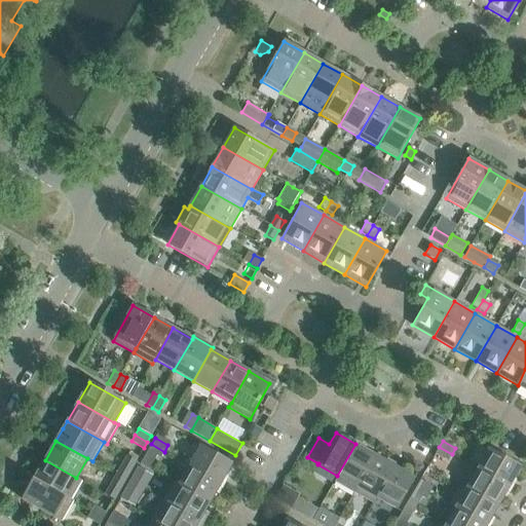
[(164,452),(151,444),(148,451),(160,458),(164,452)]
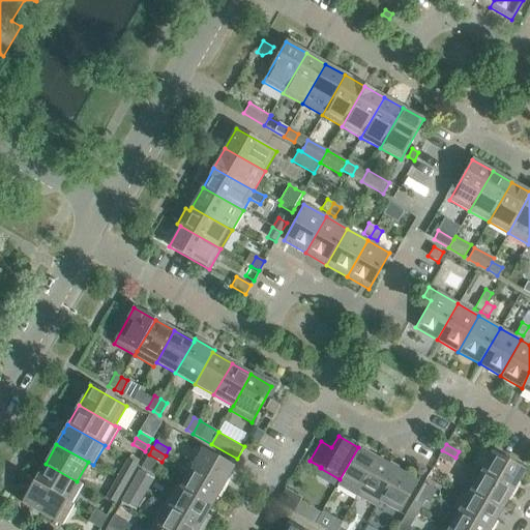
[(378,459),(358,447),(340,479),(359,491),(378,459)]
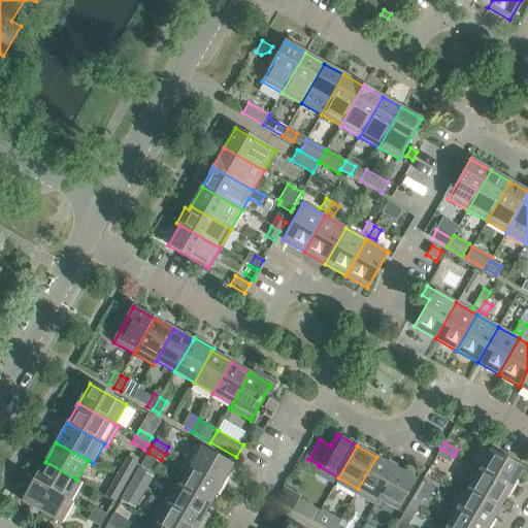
[(201,448),(190,467),(222,485),(233,465),(201,448)]
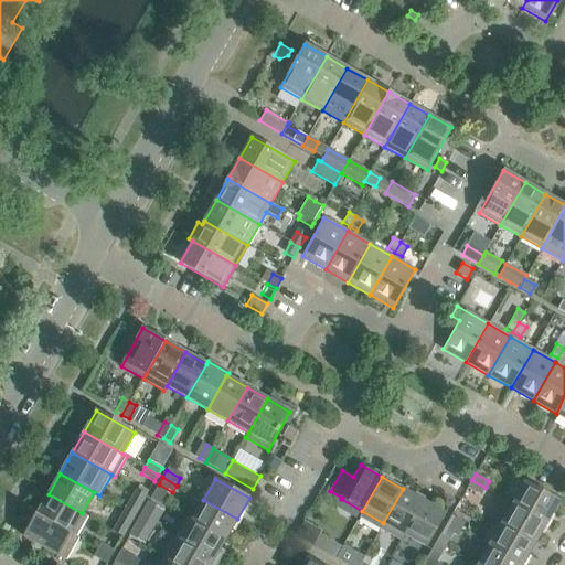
[(486,488),(471,480),(468,487),(481,494),(486,488)]
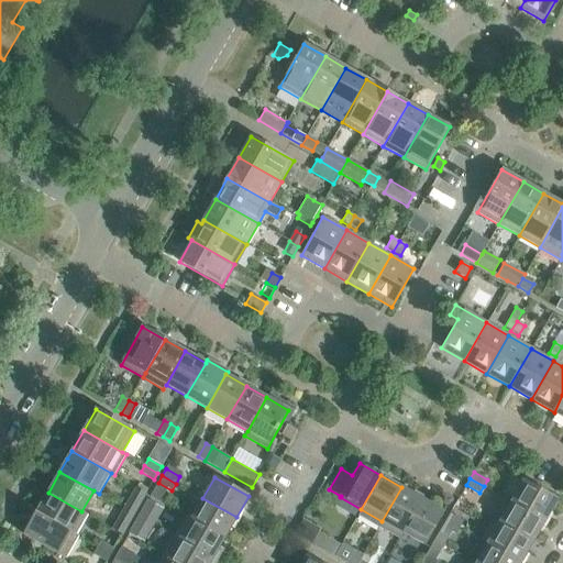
[(556,499),(523,481),(511,501),(544,521),(556,499)]
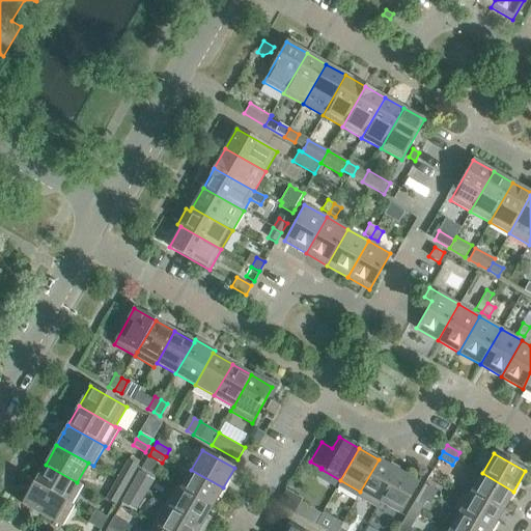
[(117,479),(128,485),(139,466),(129,459),(117,479)]
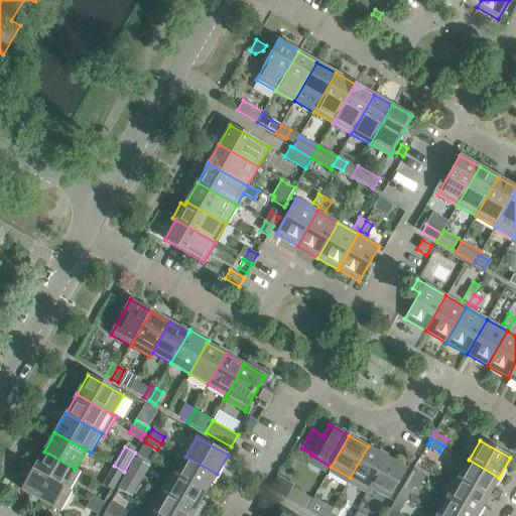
[(350,478),(370,488),(387,458),(368,446),(350,478)]
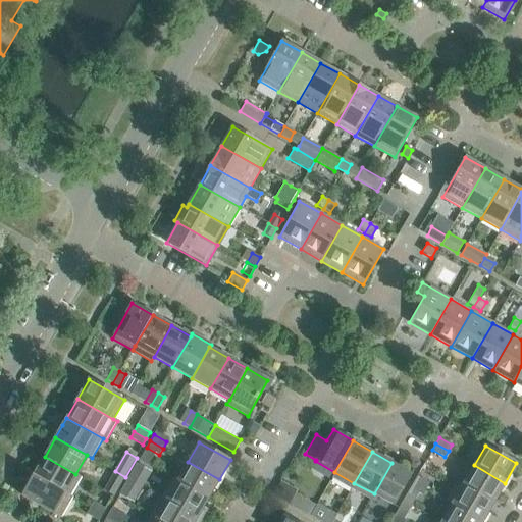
[(64,493),(75,474),(45,457),(34,475),(64,493)]
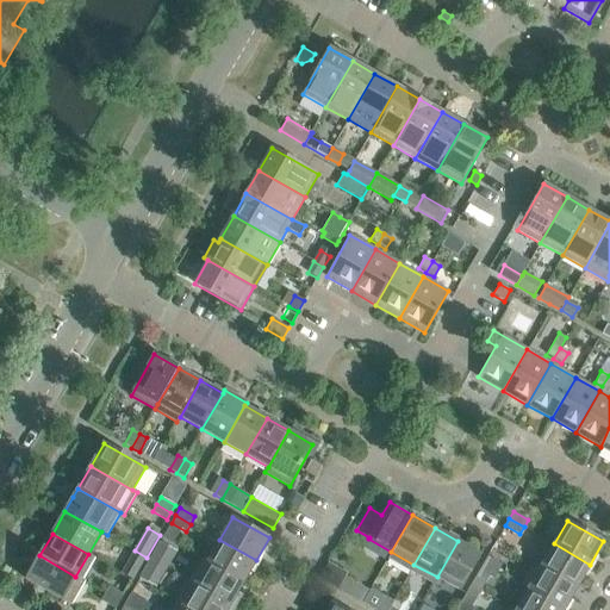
[(219,540),(207,561),(243,583),(256,560),(219,540)]
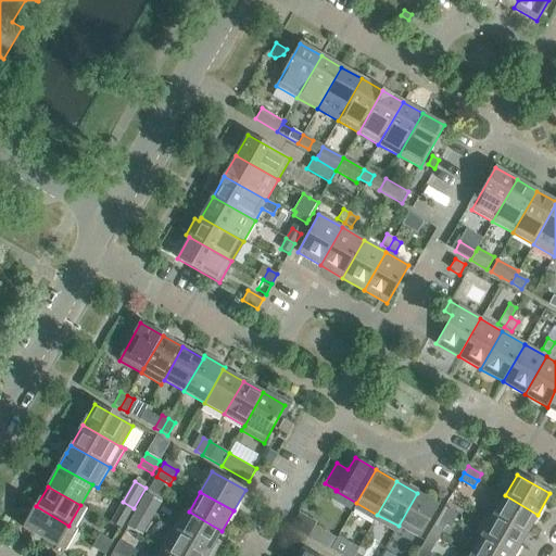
[(438,505),(417,493),(399,526),(419,538),(438,505)]
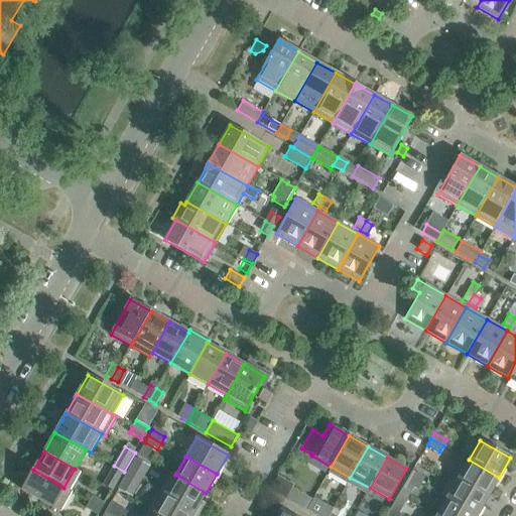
[(499,478),(469,460),(458,479),(488,497),(499,478)]
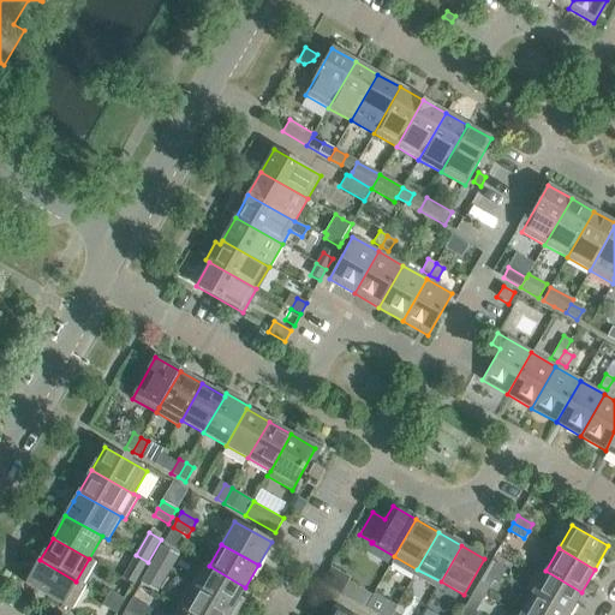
[(123,577),(135,583),(148,562),(136,555),(123,577)]
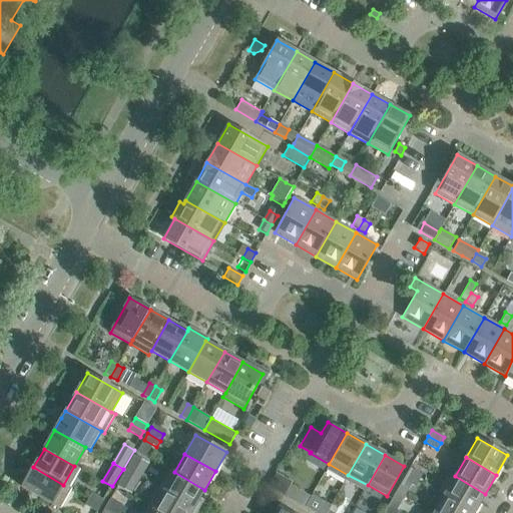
[(129,465),(126,471),(138,478),(142,472),(129,465)]
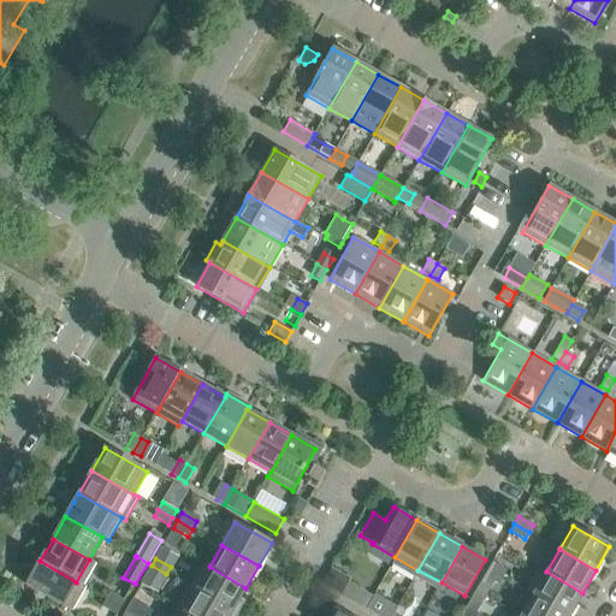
[(63,605),(76,582),(40,561),(27,585),(63,605)]
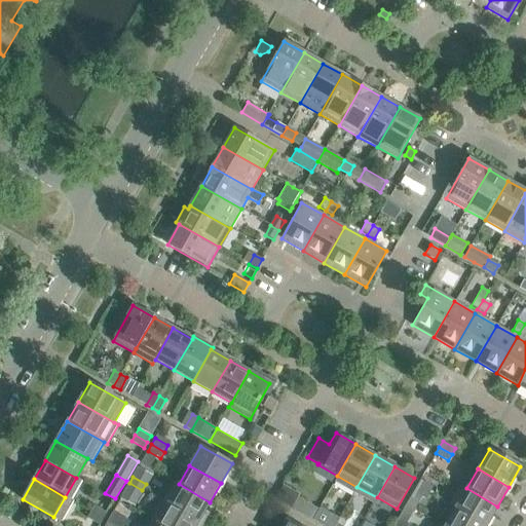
[(420,480),(417,485),(429,493),(433,487),(420,480)]
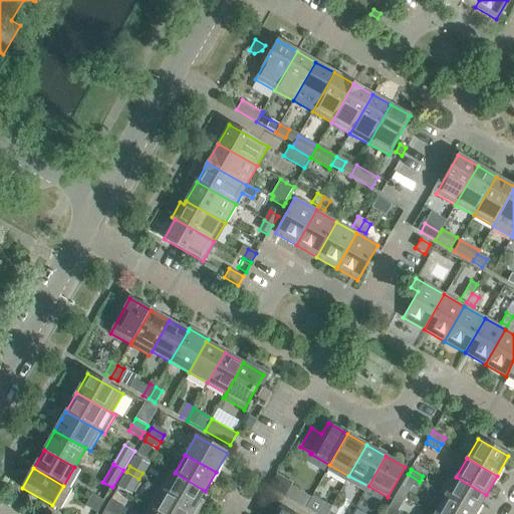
[(205,491),(175,473),(171,471),(160,490),(195,510),(205,491)]
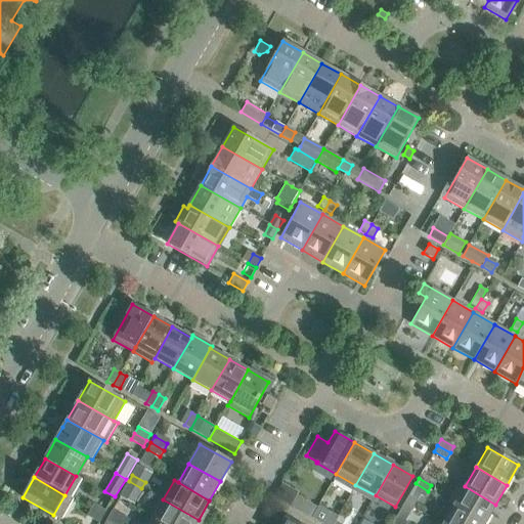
[(132,505),(141,488),(129,481),(120,497),(132,505)]
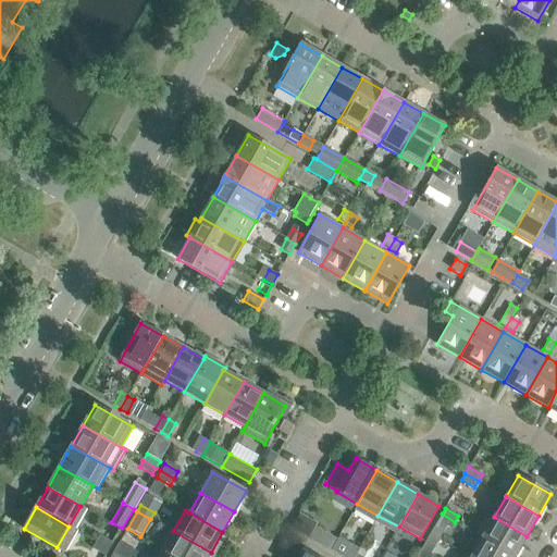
[(442,514),(437,521),(431,534),(438,539),(446,527),(450,529),(455,522),(442,514)]
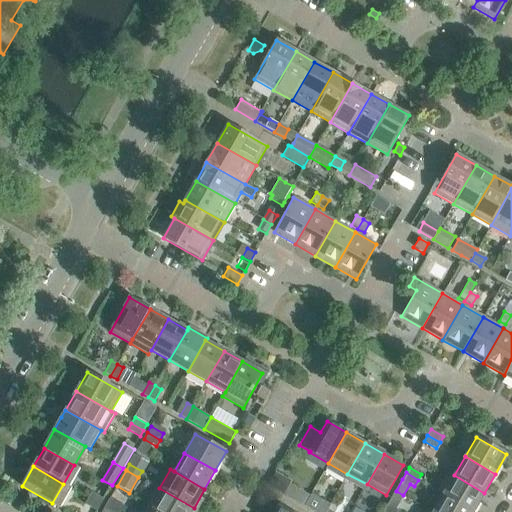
[(439,491),(443,494),(474,511),(484,493),(454,475),(449,473),(439,491)]
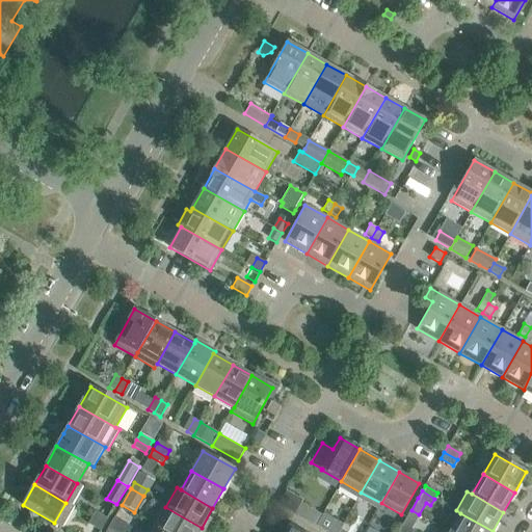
[(295,513),(316,525),(322,515),(300,503),(295,513)]
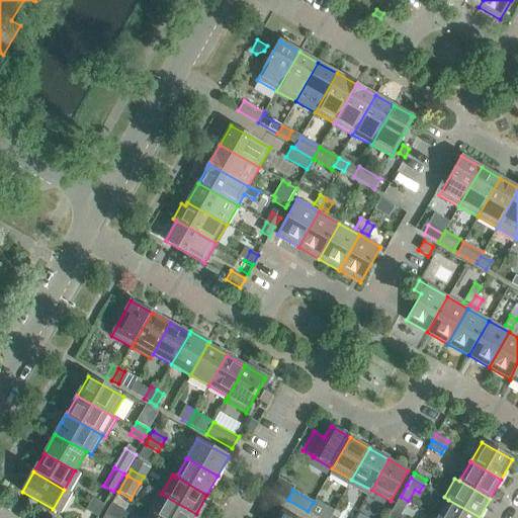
[(196,514),(161,494),(150,512),(160,517),(197,517),(199,516),(196,514)]
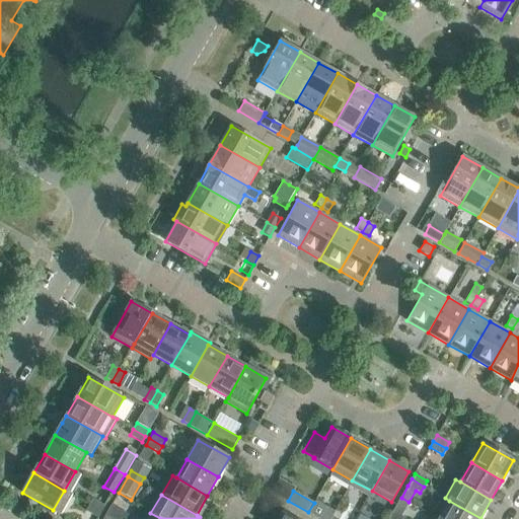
[(93,499),(89,505),(102,512),(105,506),(93,499)]
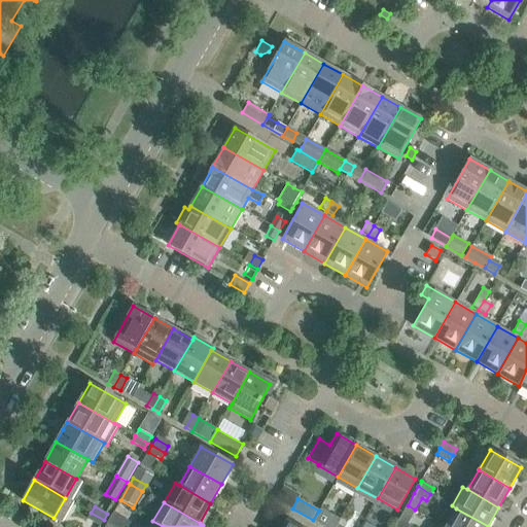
[(320,508),(319,511),(313,520),(324,526),(335,526),(337,525),(340,519),(334,516),(332,516),(320,508)]
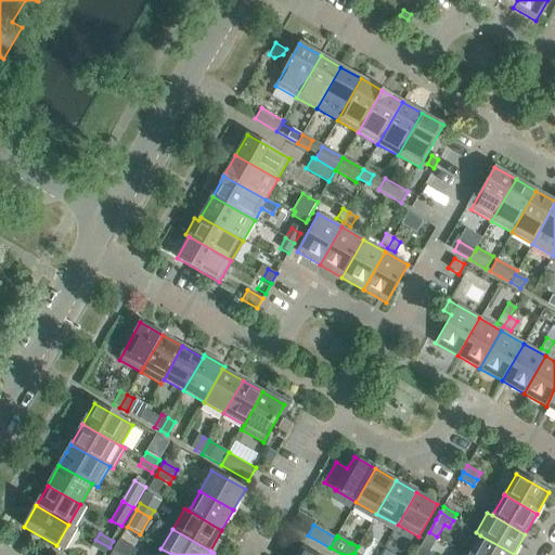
[(513,554),(514,554),(480,536),(468,554),(513,554)]
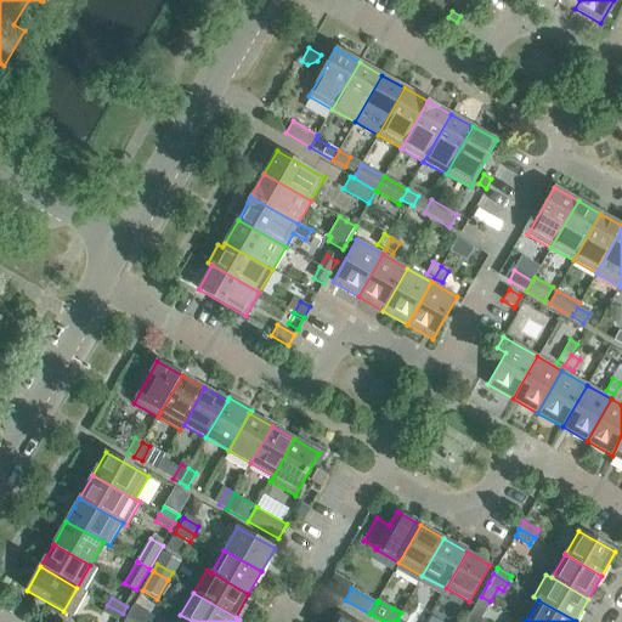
[(123,614),(107,605),(103,612),(118,621),(123,614)]
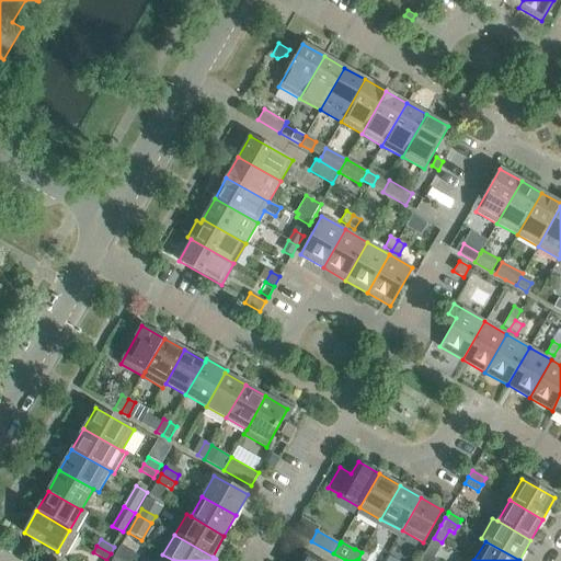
[(118,549),(114,556),(123,560),(129,560),(132,557),(118,549)]
